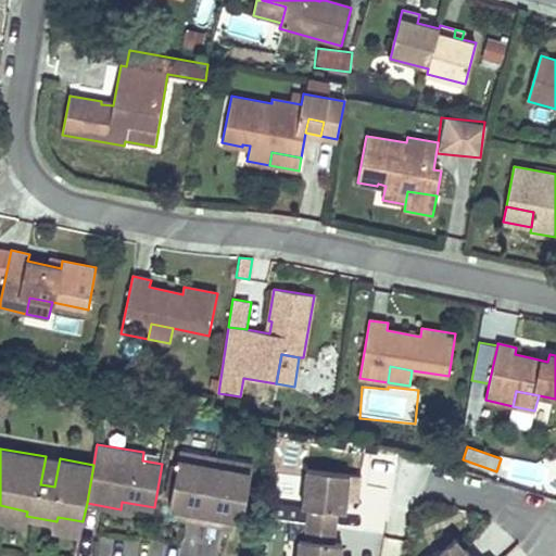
[(205,521),(215,465),(199,463),(200,453),(180,450),(171,506),(180,508),(189,509),(188,518),(205,521)]
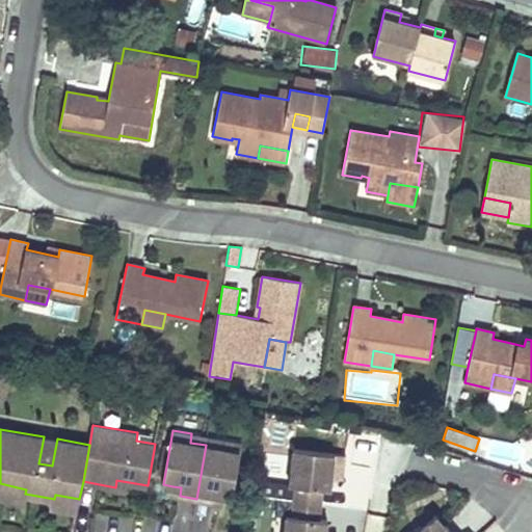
[(136,441),(155,444),(157,436),(137,432),(136,441)]
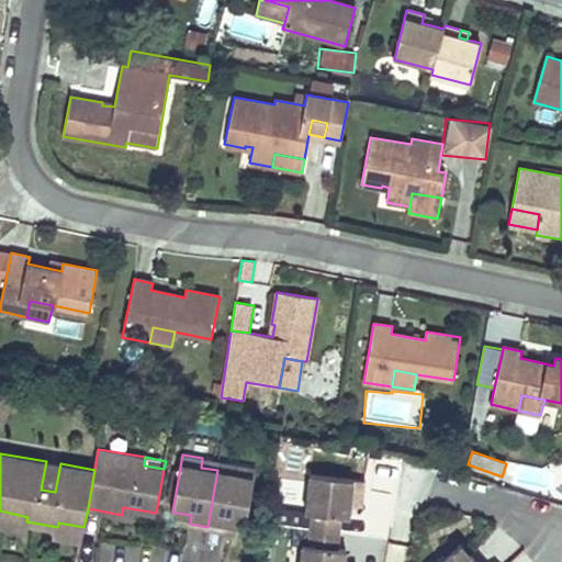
[(218,461),(202,458),(201,468),(217,470),(218,461)]
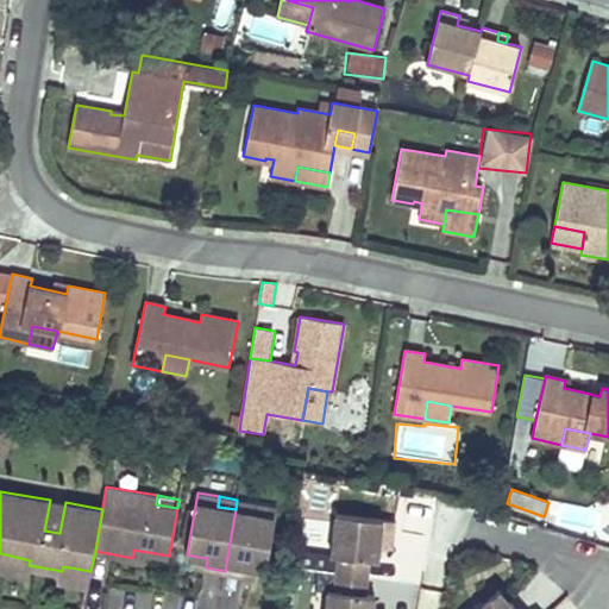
[(66,502),(50,500),(44,531),(60,533),(66,502)]
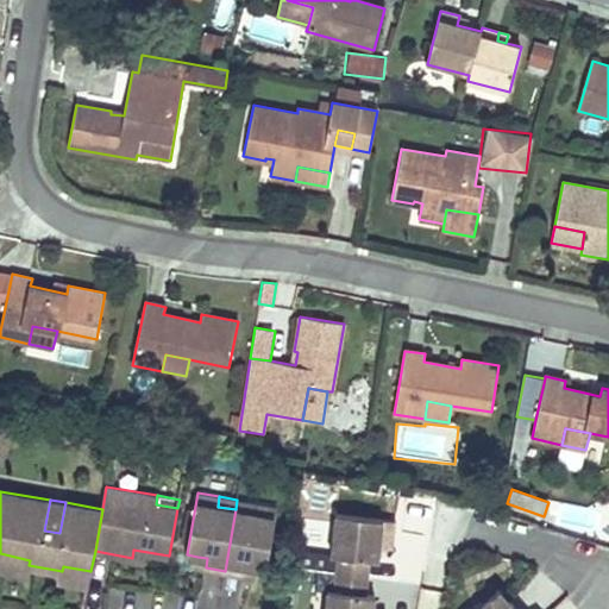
[(256,503),(237,500),(236,509),(255,513),(256,503)]
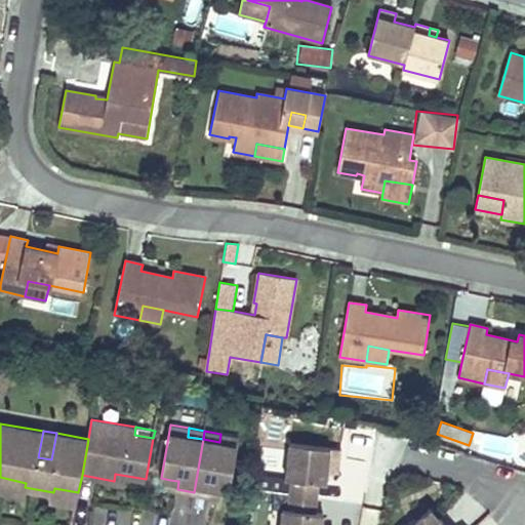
[(203,439),(194,492),(211,495),(212,487),(221,489),(230,490),(238,437),(220,434),(219,442),(203,439)]
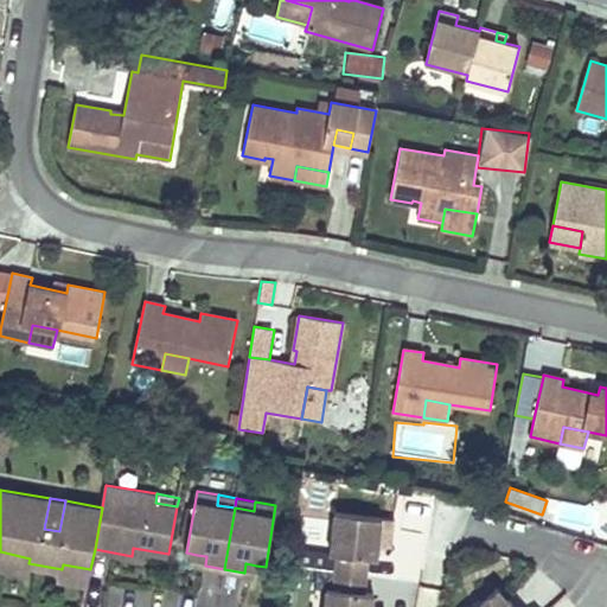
[(395,517),(336,512),(332,555),(339,555),(336,590),(328,589),(327,606),(375,606),(376,594),(368,593),(370,557),(379,558),(381,536),(394,537),(395,517)]
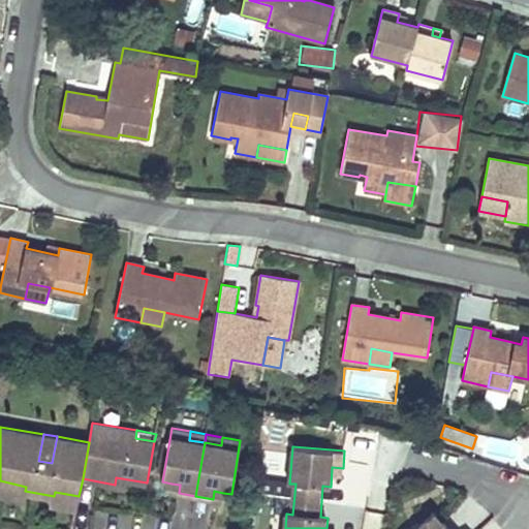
[(343,468),(332,467),(332,474),(342,475),(343,468)]
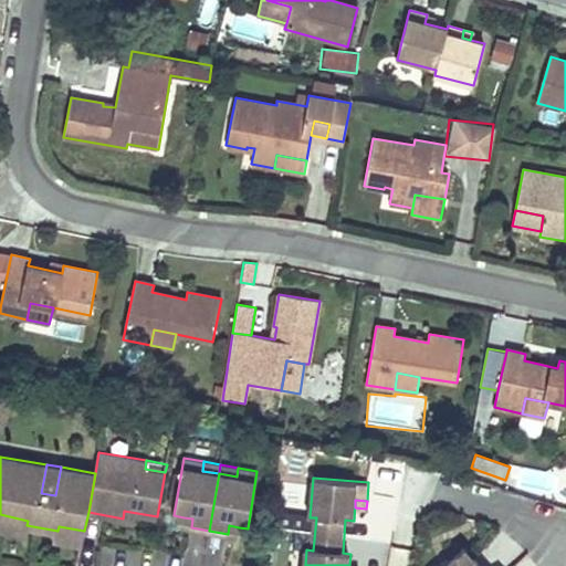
[(28,521),(0,514),(0,527),(25,532),(27,525),(28,521)]
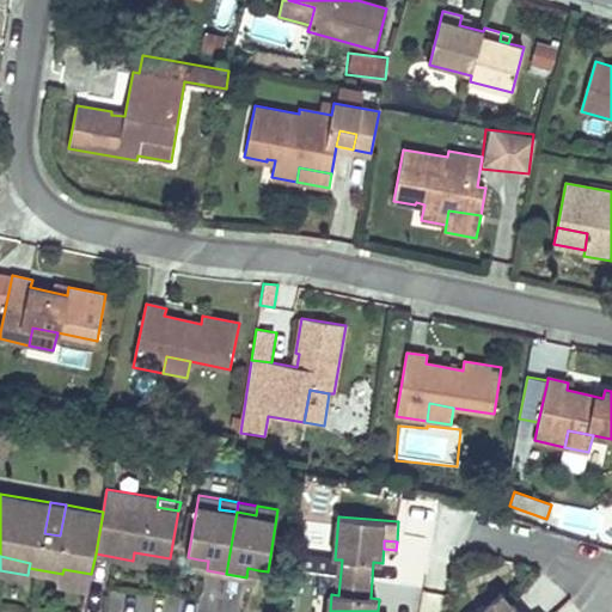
[(208,561),(199,560),(197,569),(207,570),(208,561)]
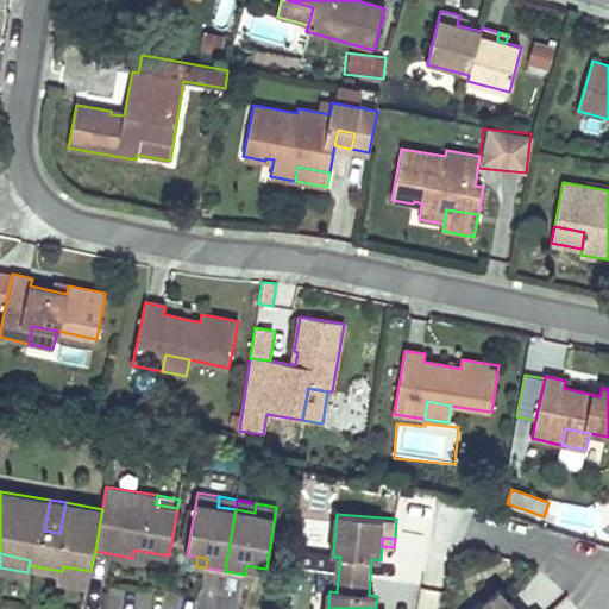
[(255,577),(257,567),(246,565),(245,575),(255,577)]
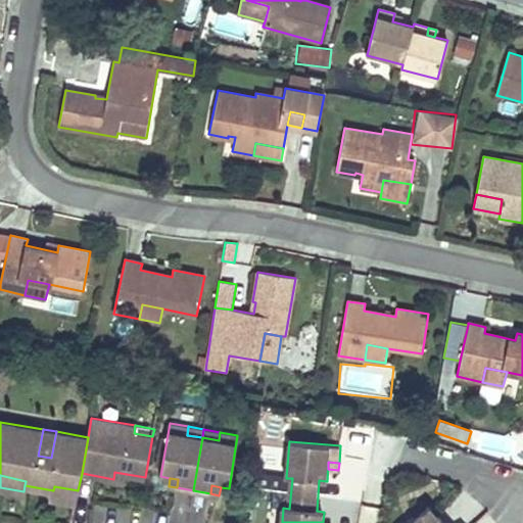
[(77,501),(78,490),(54,486),(53,490),(52,496),(77,501)]
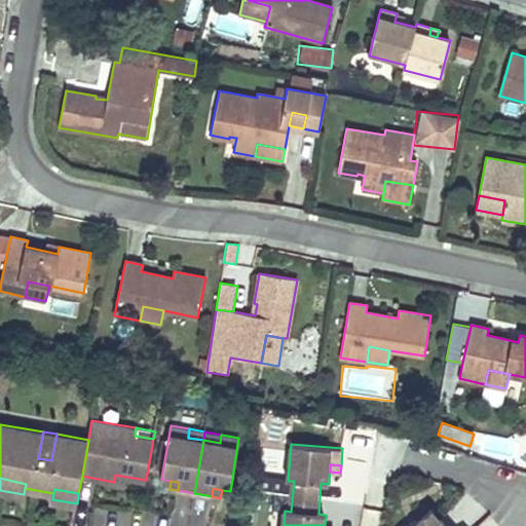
[(442,525),(428,510),(409,525),(442,525)]
